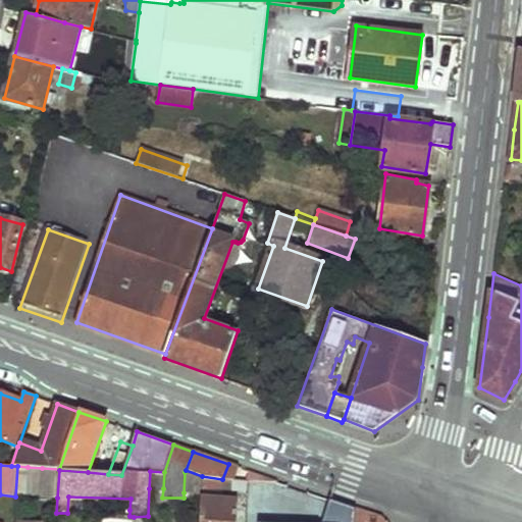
[(28,467),(25,494),(40,497),(42,468),(28,467)]
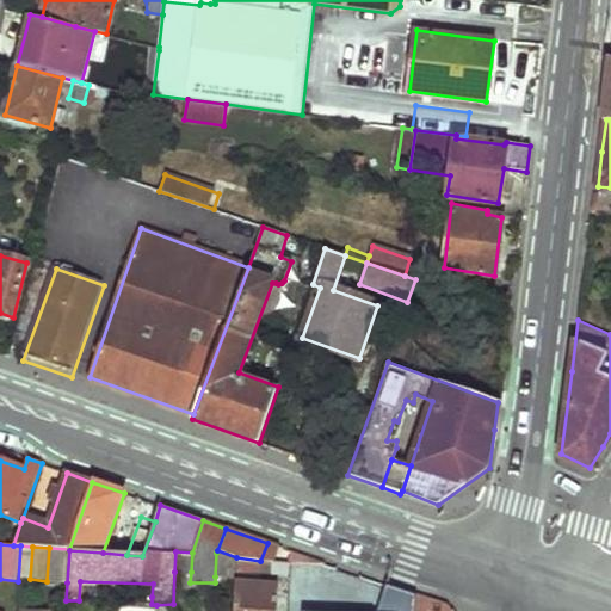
[(49,548),(47,581),(67,582),(69,550),(69,549),(49,548)]
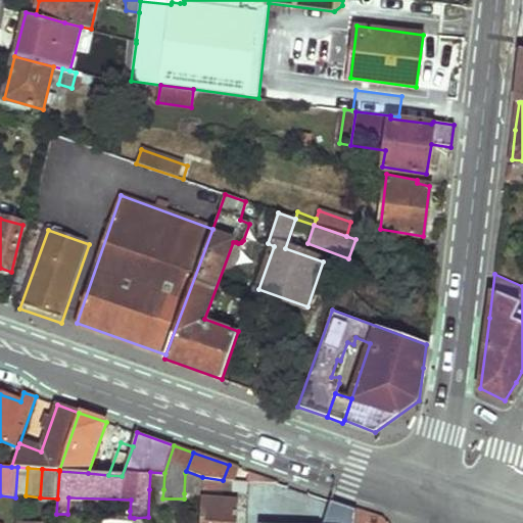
[(185,473),(184,493),(201,494),(201,490),(202,477),(186,471),(185,473)]
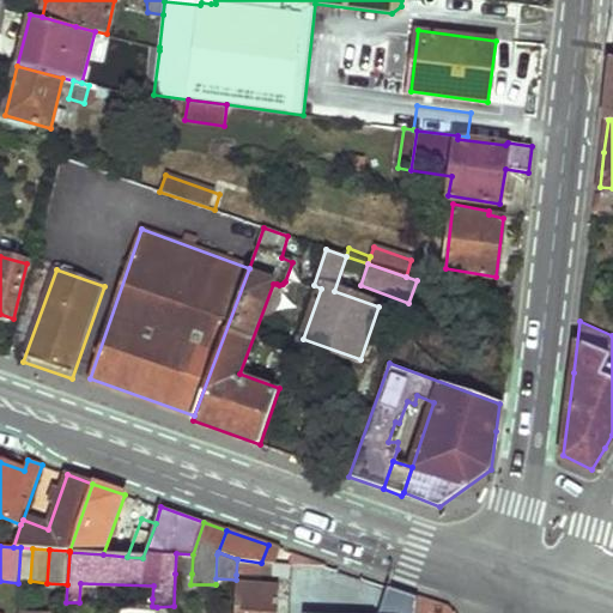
[(176,553),(175,574),(192,574),(193,554),(176,553)]
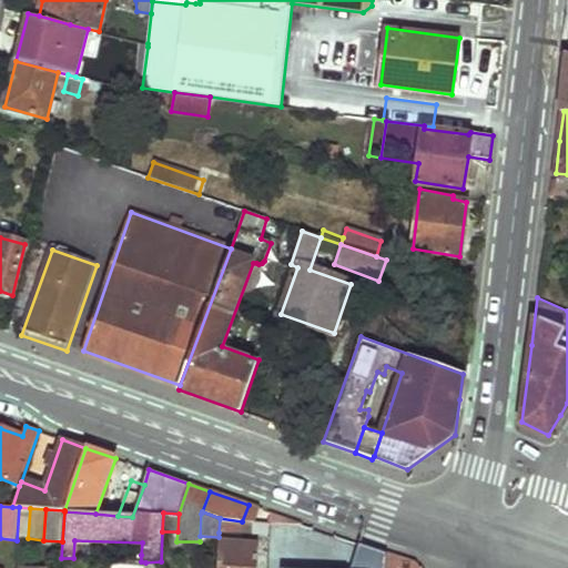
[(272,513),(271,525),(303,525),(272,513)]
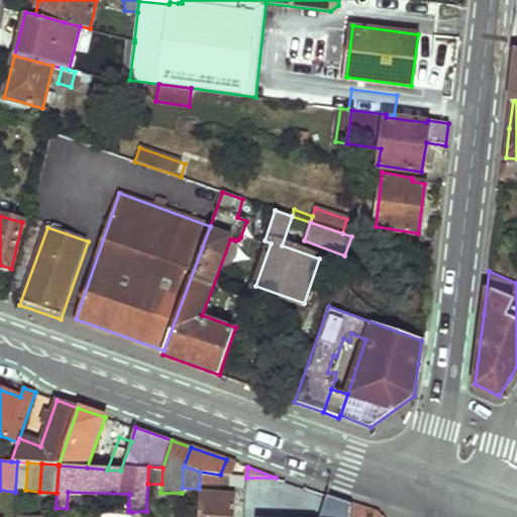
[(200,472),(199,485),(245,488),(246,478),(220,475),(200,472)]
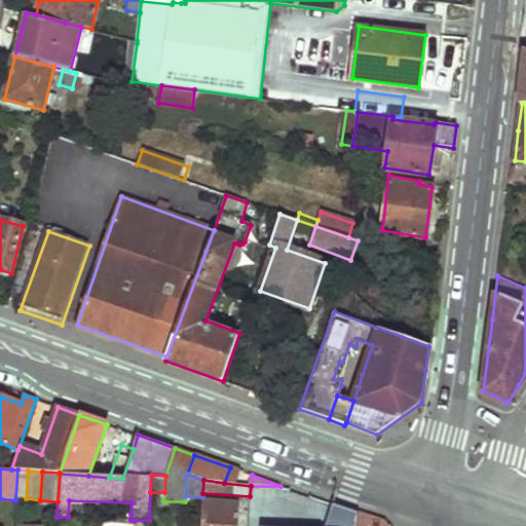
[(200,525),(238,525),(239,504),(201,502),(200,525)]
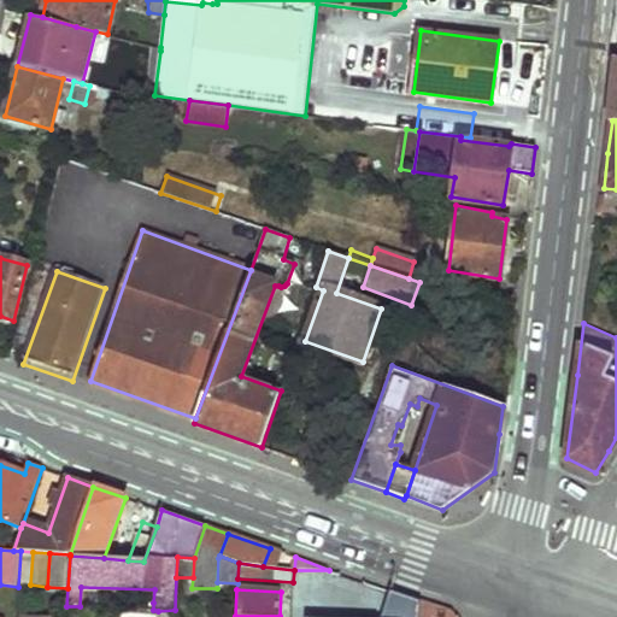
[(389,591),(383,604),(389,606),(386,616),(411,616),(413,615),(421,616),(422,603),(389,591)]
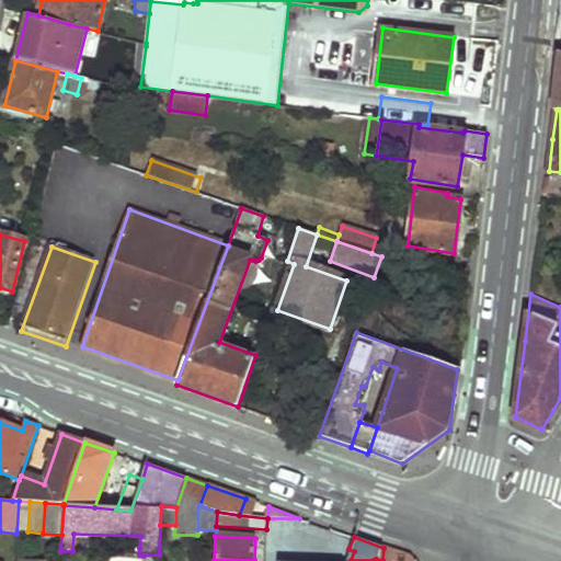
[(384,548),(382,560),(412,560),(410,557),(384,548)]
